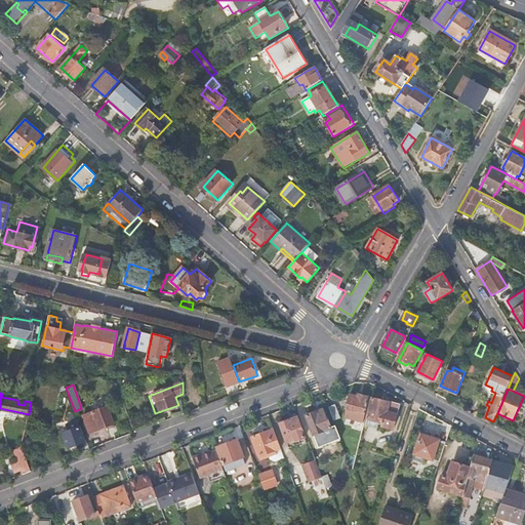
[(351,395),(347,409),(365,414),(369,398),(362,396),(361,398),(351,395)]
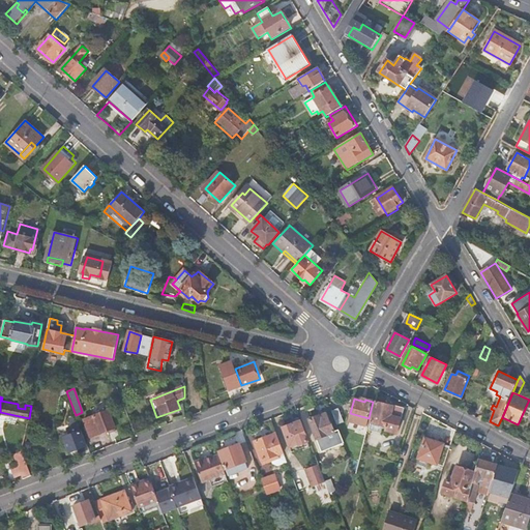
[(150,419),(156,417),(150,400),(143,402),(150,419)]
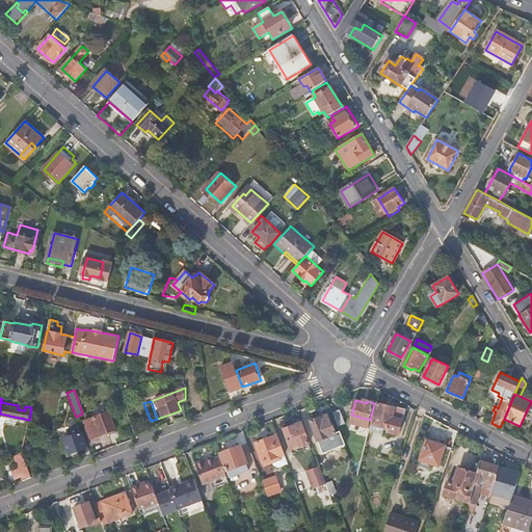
[(377,404),(370,431),(381,433),(382,428),(388,429),(387,432),(399,434),(402,421),(403,422),(406,410),(395,407),(394,408),(377,404)]
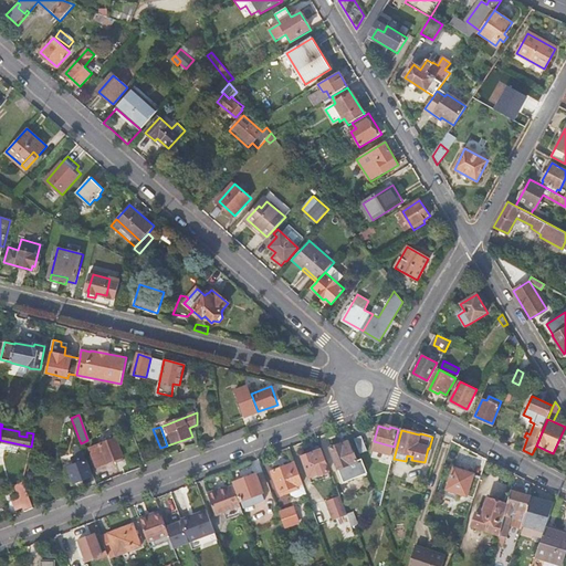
[(362,437),(355,439),(360,453),(367,451),(362,437)]
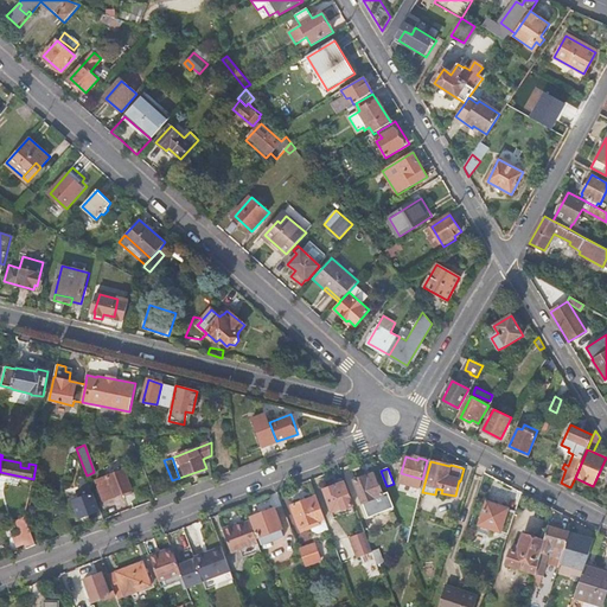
[(96,481),(103,502),(132,490),(125,470),(96,481)]
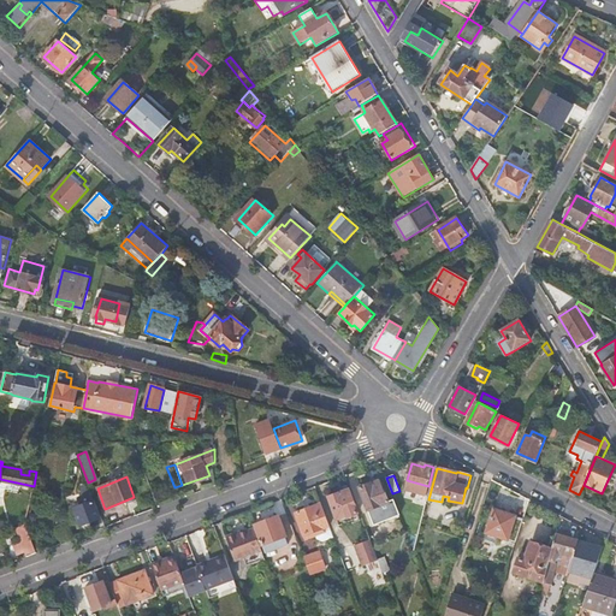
[(360,487),(371,515),(388,509),(385,504),(390,502),(381,481),(373,484),(373,483),(360,487)]
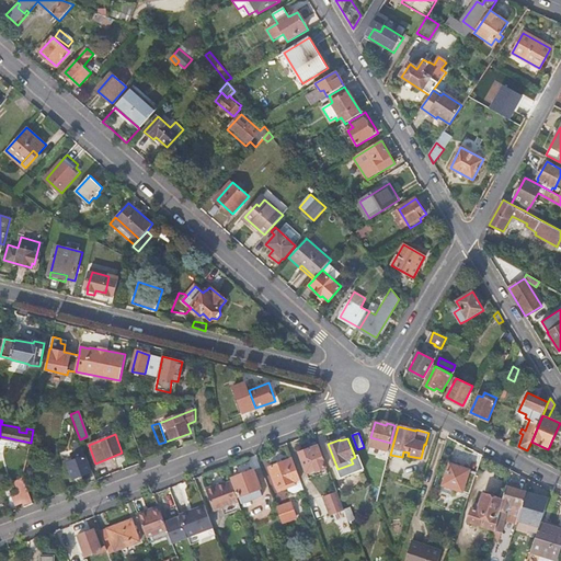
[(82,447),(83,447),(80,439),(75,442),(77,449),(71,451),(75,460),(67,462),(73,479),(75,478),(75,480),(77,480),(79,480),(81,479),(83,478),(83,477),(83,474),(91,471),(82,447)]
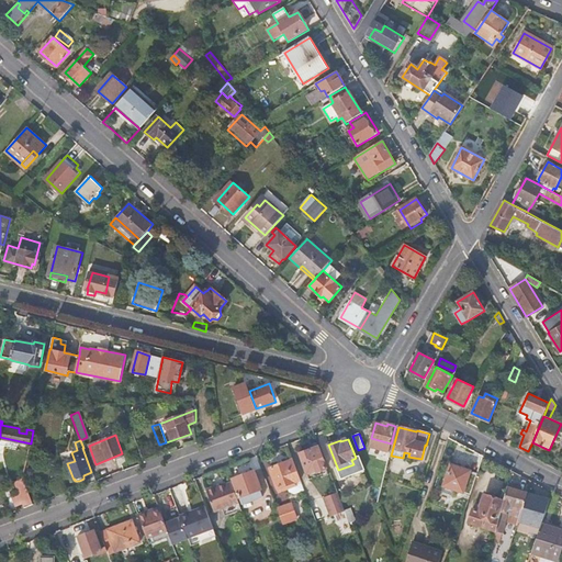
[(318,447),(301,453),(310,480),(328,472),(318,447)]
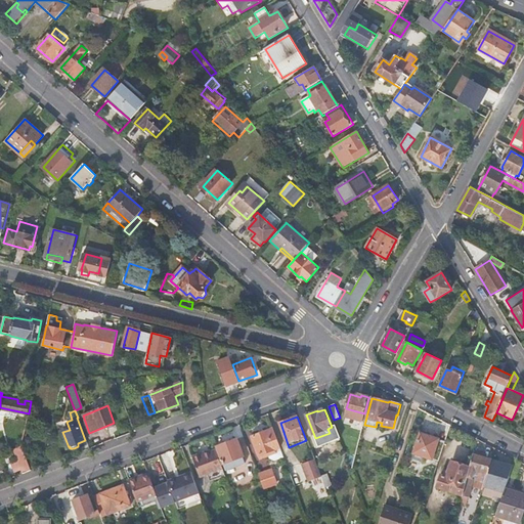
[(253,437),(260,456),(267,453),(268,456),(269,456),(271,461),(276,463),(286,460),(280,447),(273,429),(253,437)]
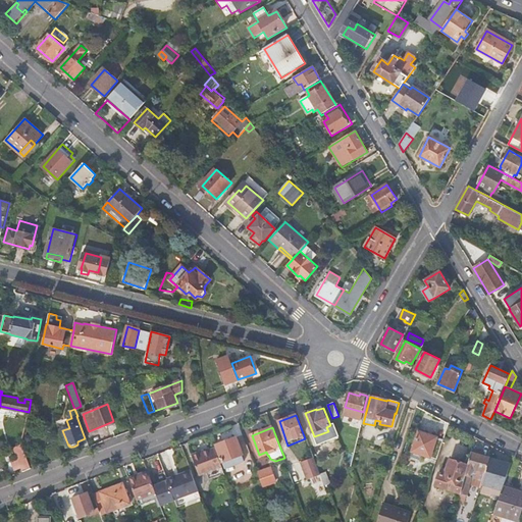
[(412,452),(437,460),(445,440),(437,438),(419,432),(412,452)]
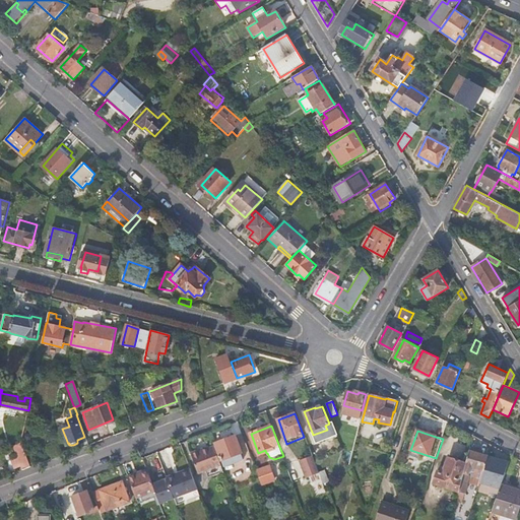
[(217,443),(226,466),(245,459),(237,436),(217,443)]
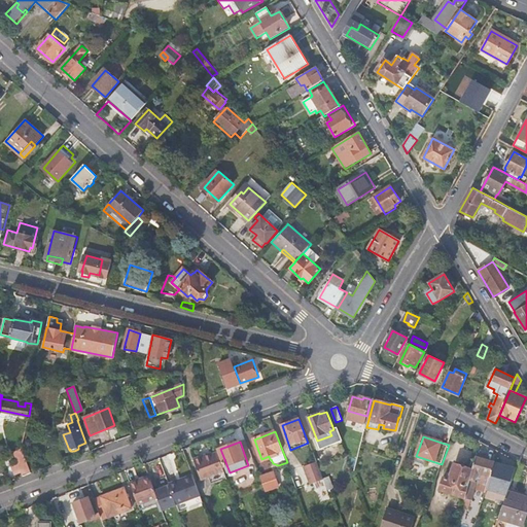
[(56,446),(49,448),(48,454),(54,464),(62,461),(56,446)]
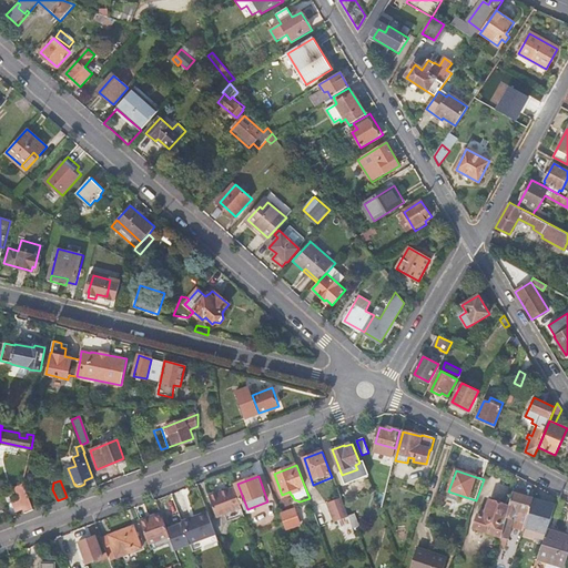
[(23,508),(26,513),(34,509),(26,490),(18,493),(23,508)]
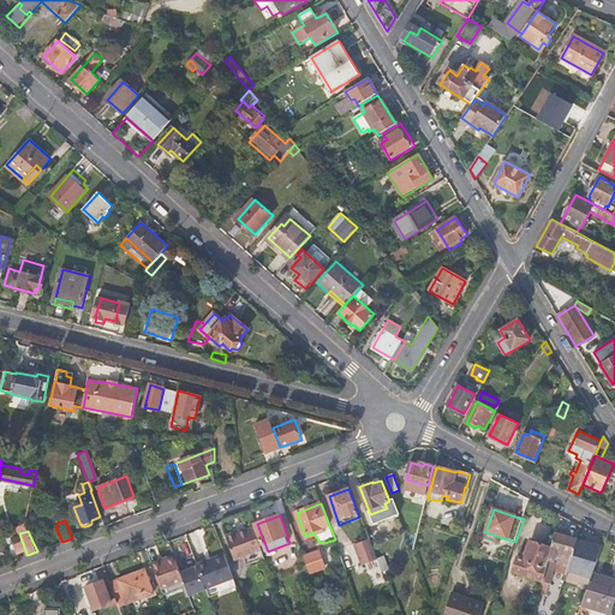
[(559,535),(555,533),(550,548),(551,549),(543,581),(542,581),(537,601),(541,602),(543,593),(548,595),(550,584),(555,563),(555,562),(555,560),(571,563),(573,556),(578,539),(567,537),(568,533),(560,531),(559,535)]
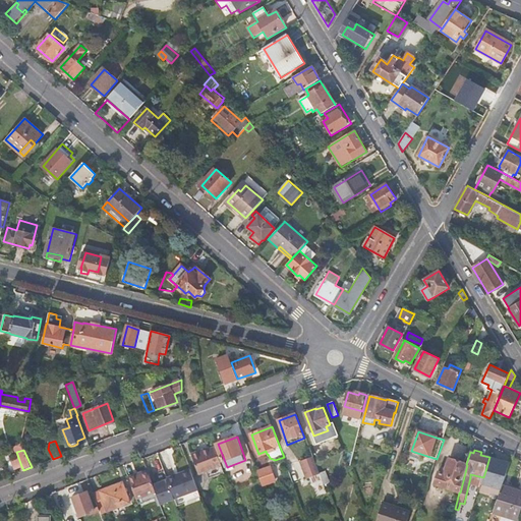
[(16,452),(9,455),(15,468),(21,466),(16,452)]
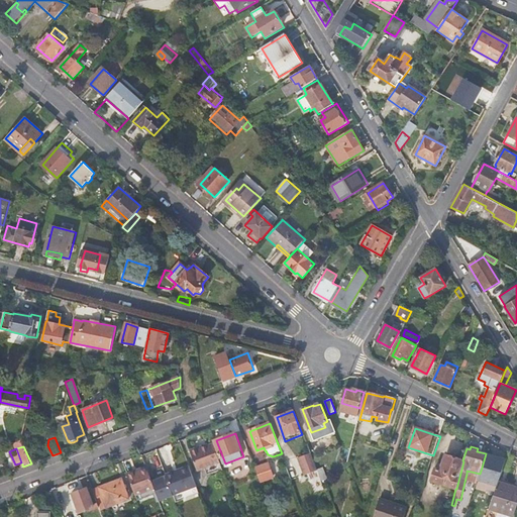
[(304,476),(318,471),(311,453),(298,457),(304,476)]
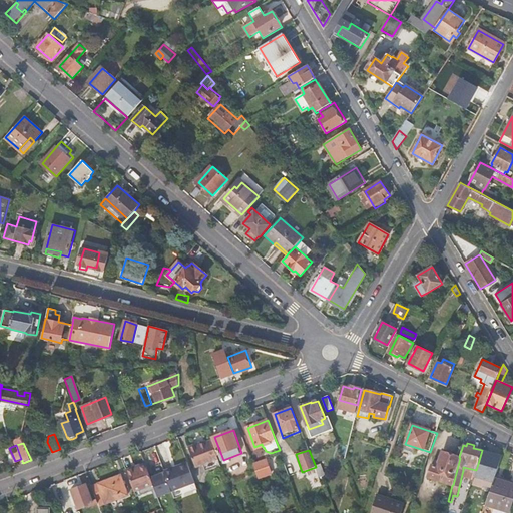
[(478,464),(486,467),(495,469),(499,455),(482,450),(478,464)]
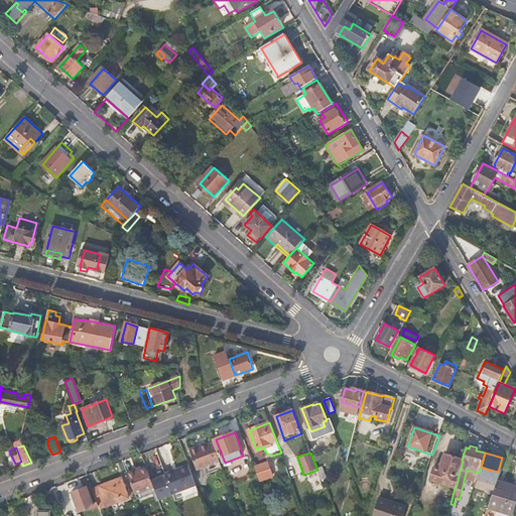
[(430,480),(455,488),(456,488),(463,461),(462,460),(445,456),(440,470),(434,469),(430,480)]
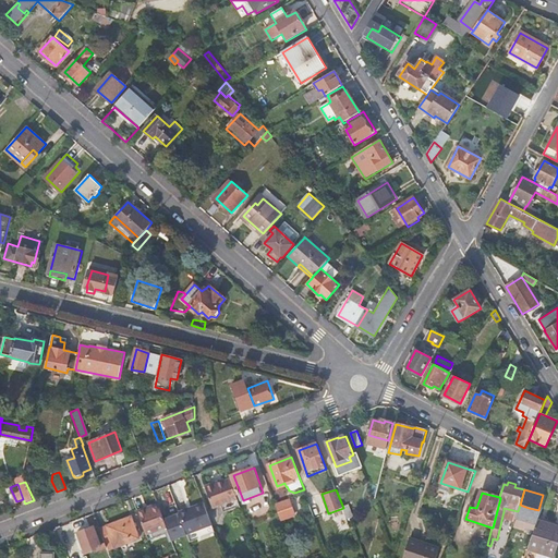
[(286,499),(275,504),(280,516),(290,512),(286,499)]
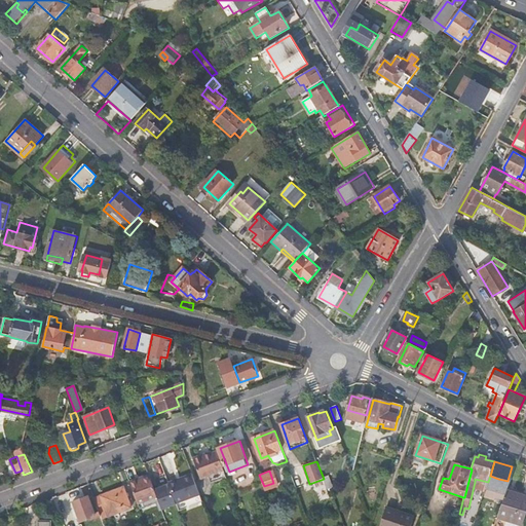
[(168,483),(168,484),(177,503),(200,494),(192,474),(168,483)]
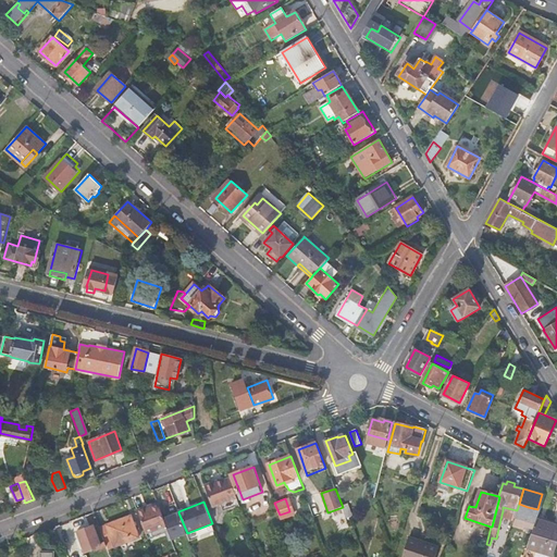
[(522,524),(528,507),(519,504),(517,510),(514,522),(522,524)]
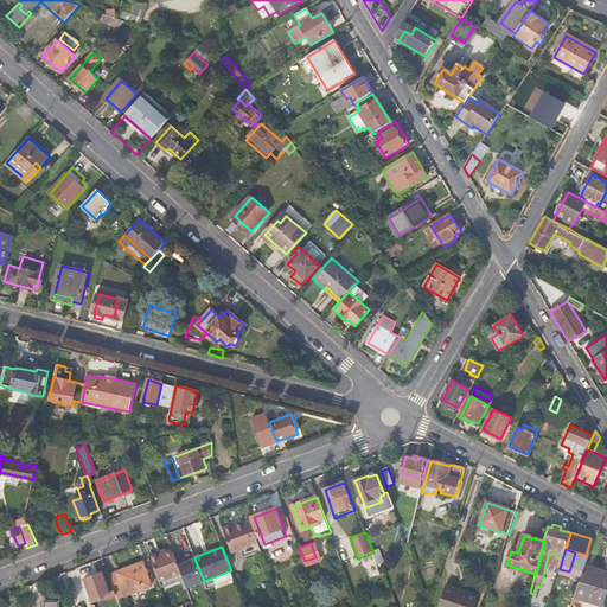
[(159,551),(149,555),(160,583),(183,575),(179,564),(173,550),(160,555),(159,551)]
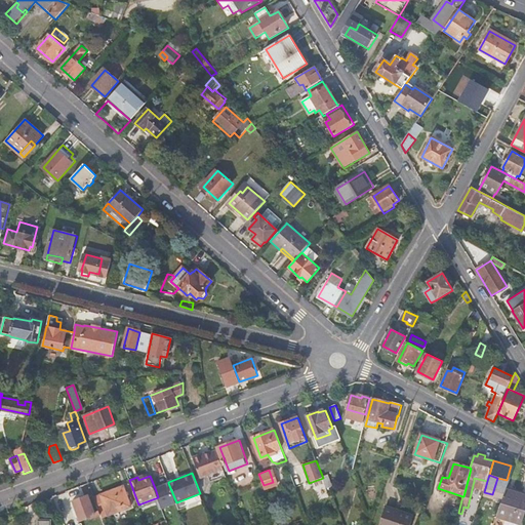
[(168,483),(155,488),(158,497),(162,508),(176,502),(168,483)]
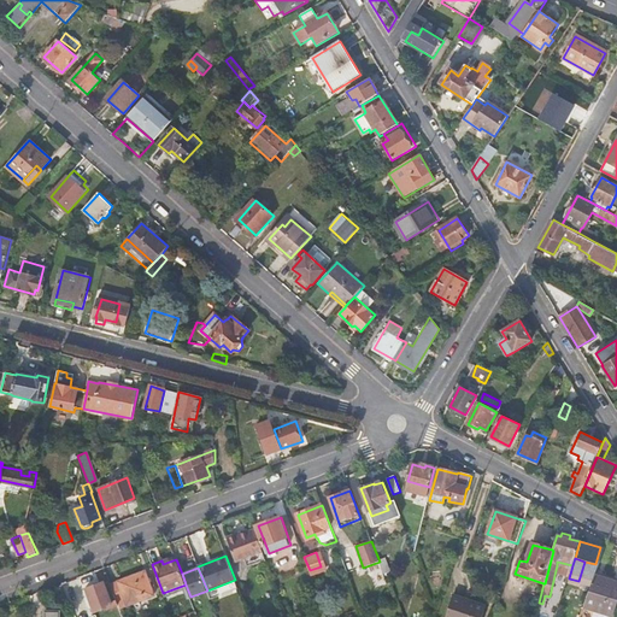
[(145,571),(111,583),(121,609),(153,595),(145,571)]
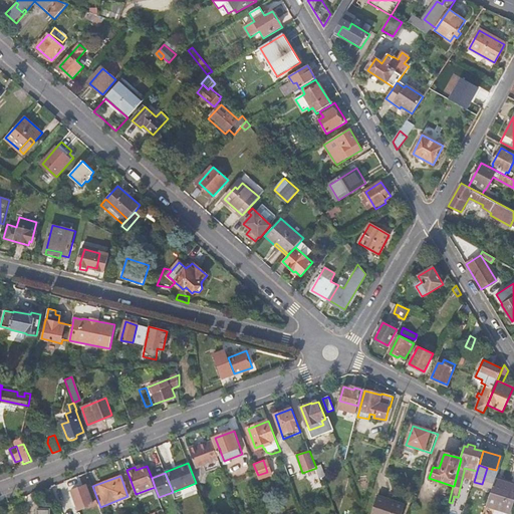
[(513,481),(499,477),(498,480),(513,485),(513,481)]
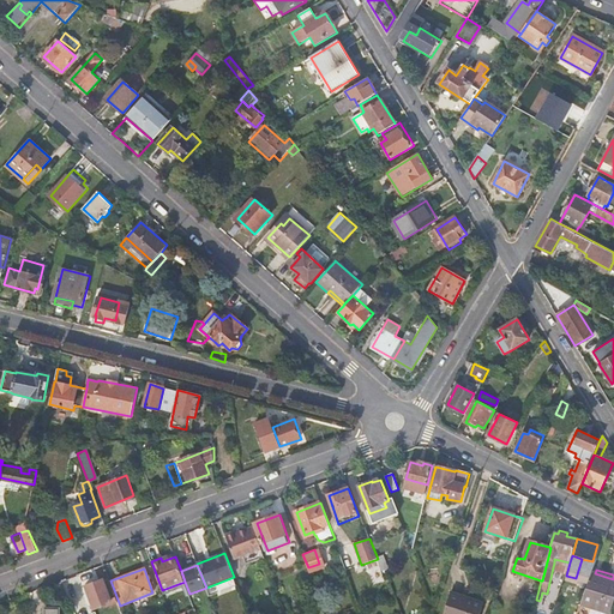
[(595,573),(593,572),(589,582),(582,601),(591,606),(595,595),(593,594),(594,591),(590,590),(595,573)]
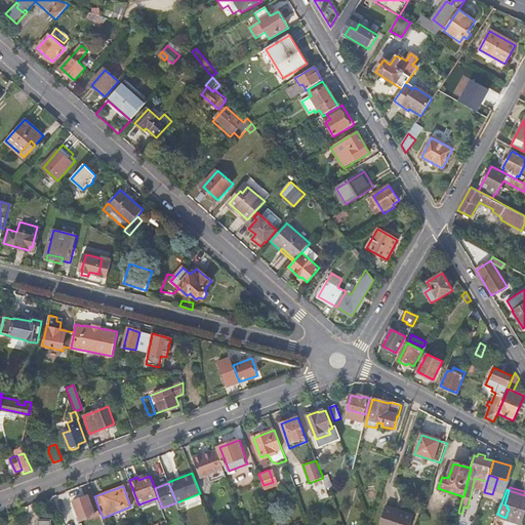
[(524,495),(509,490),(505,505),(508,506),(507,508),(509,509),(506,518),(497,514),(496,516),(521,524),(524,513),(524,495)]
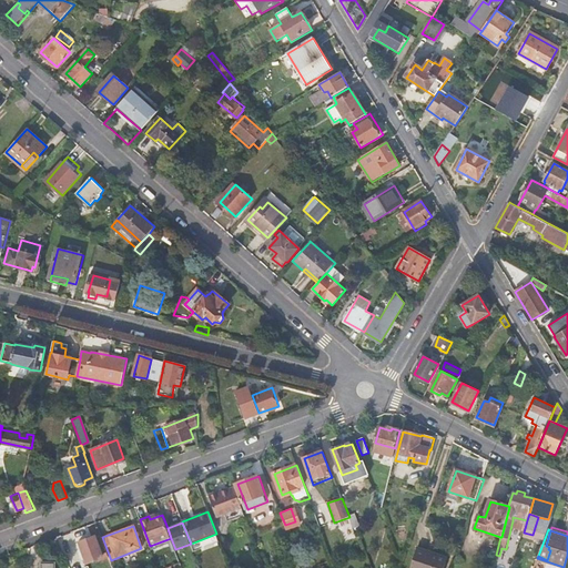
[(95,537),(79,543),(87,565),(98,559),(98,558),(103,556),(95,537)]
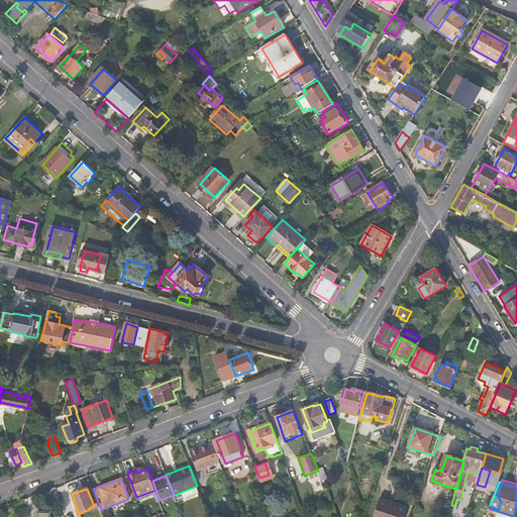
[(380,499),(374,516),(403,516),(407,508),(380,499)]
